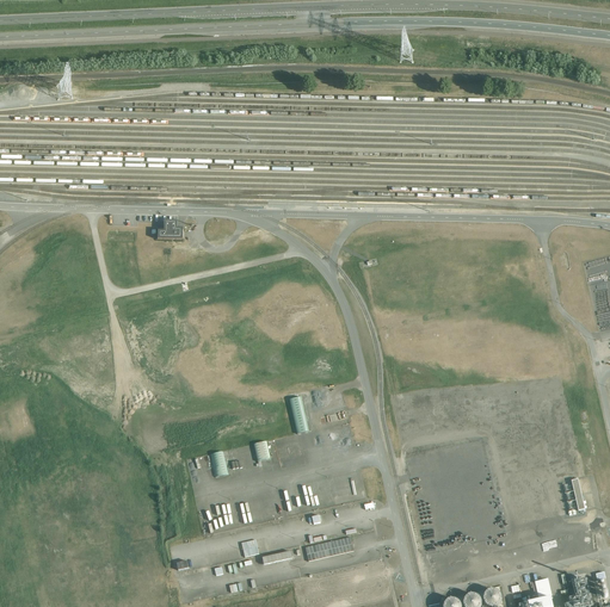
[(155,228),(155,237),(180,237),(180,234),(180,225),(174,225),(174,218),(162,218),(161,229),(155,228)]
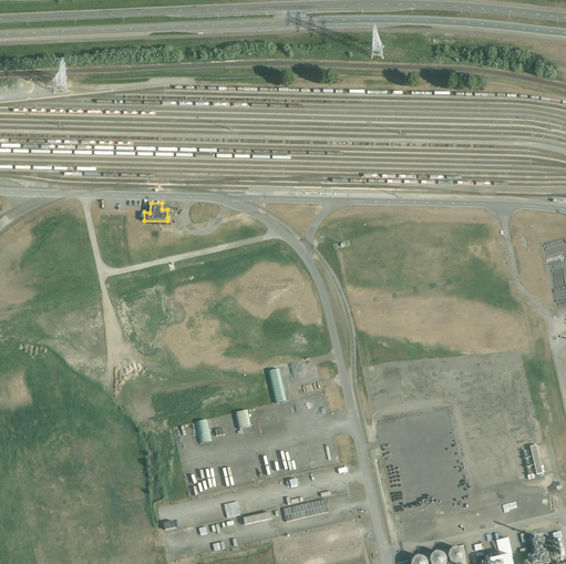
[(184,225),(174,221),(171,229),(181,234),(184,225)]
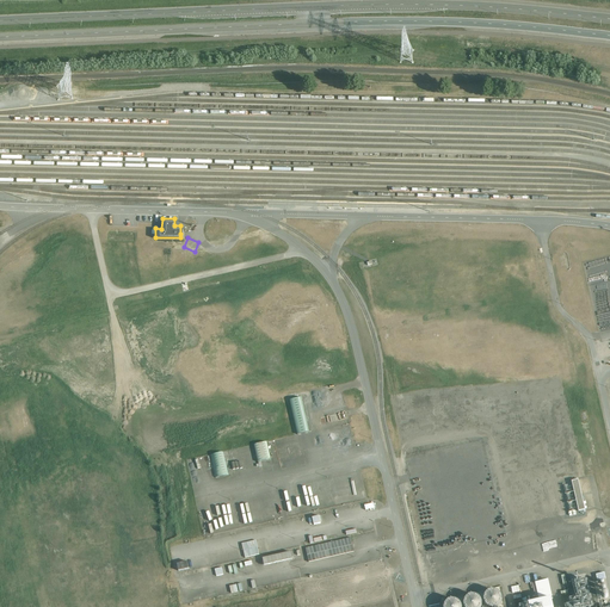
[(441,434),(425,437),(427,446),(432,445),(432,448),(438,448),(438,444),(443,443),(441,434)]
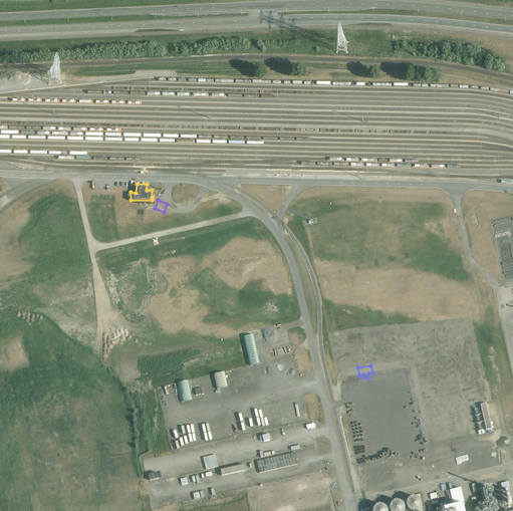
[(212,371),(213,387),(224,386),(223,370),(212,371)]
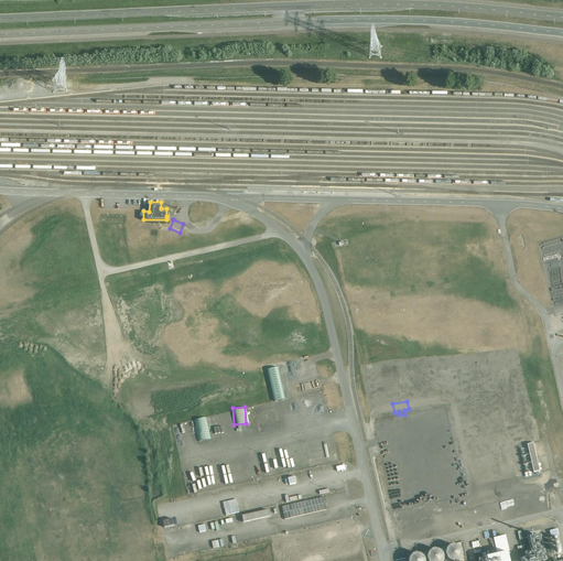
[(198,439),(210,437),(205,414),(193,418),(198,439)]
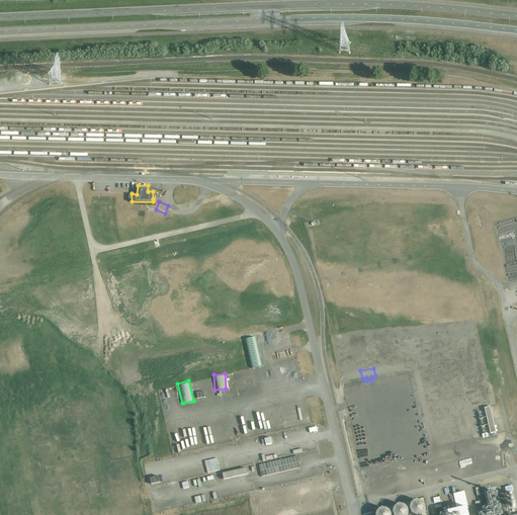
[(490,431),(495,430),(489,405),(484,406),(490,431)]
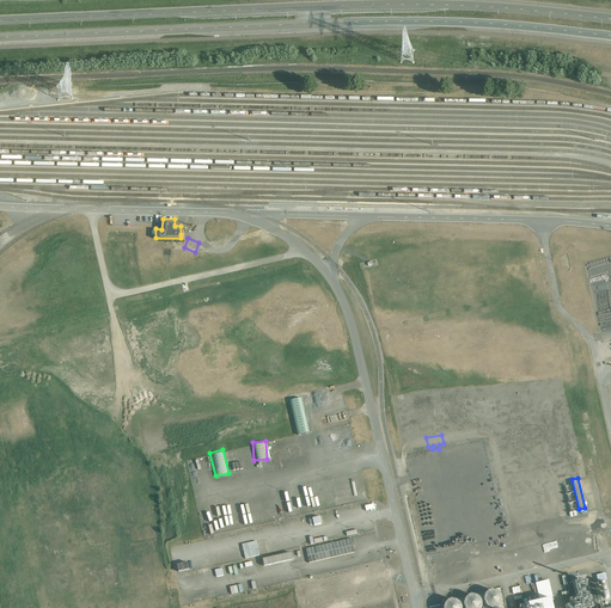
[(454,491),(439,495),(441,505),(452,503),(452,502),(457,501),(454,491)]
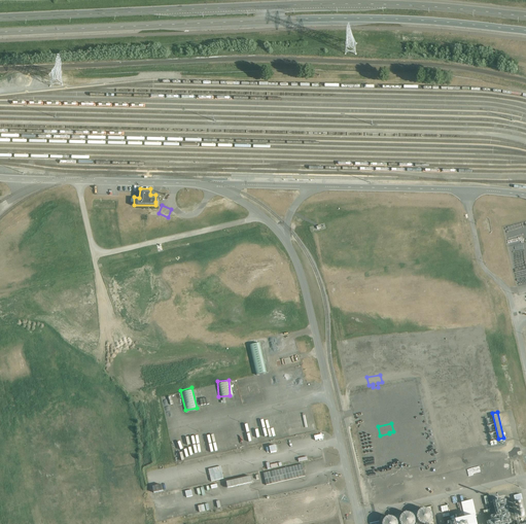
[(225,480),(226,486),(251,480),(249,474),(225,480)]
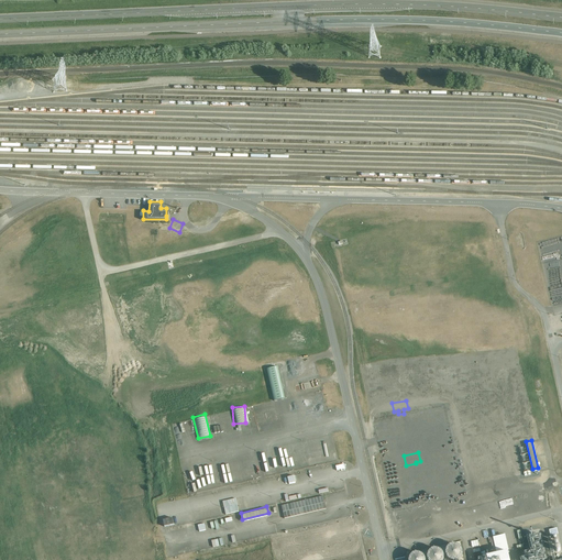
[(307,535),(309,544),(339,538),(334,520),(312,526),(313,533),(307,535)]
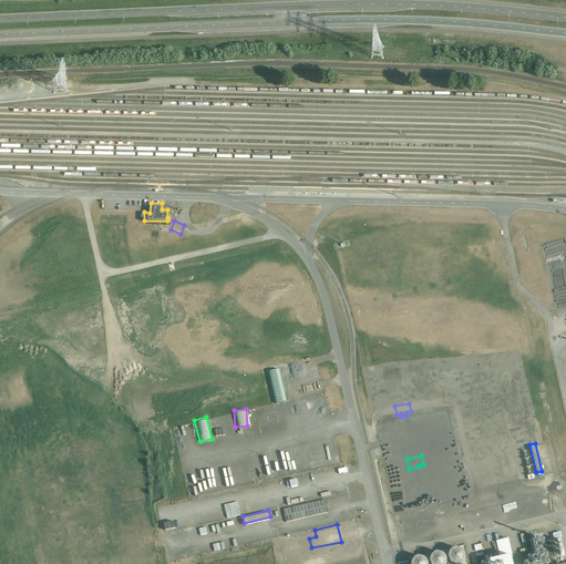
[(565,563),(565,562),(558,563),(557,561),(558,560),(553,540),(551,540),(555,561),(556,561),(556,563),(554,563),(542,563),(547,562),(548,560),(543,536),(542,535),(533,537),(533,536),(530,537),(533,552),(527,553),(528,560),(523,561),(523,563),(512,563),(511,553),(490,557),(490,559),(481,561),(481,562),(484,561),(484,563),(464,563),(462,563),(459,563),(459,562),(461,562),(462,561),(463,559),(464,557),(465,555),(464,553),(464,551),(463,549),(461,547),(459,546),(456,545),(454,546),(452,546),(451,549),(450,550),(449,551),(448,553),(448,554),(449,556),(446,556),(445,555),(445,554),(443,552),(442,551),(440,551),(439,550),(436,550),(434,551),(433,552),(432,553),(431,554),(430,556),(430,559),(430,560),(428,561),(426,560),(425,557),(424,556),(423,555),(421,554),(419,554),(417,555),(415,555),(413,556),(412,559),(411,560),(411,562),(411,563),(565,563)]
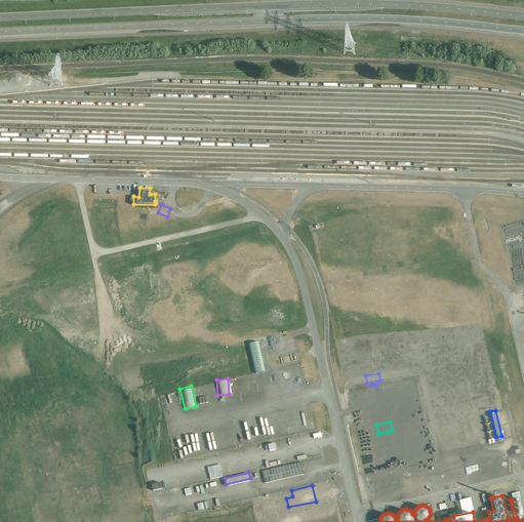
[(470,495),(458,498),(461,514),(474,511),(470,495)]
